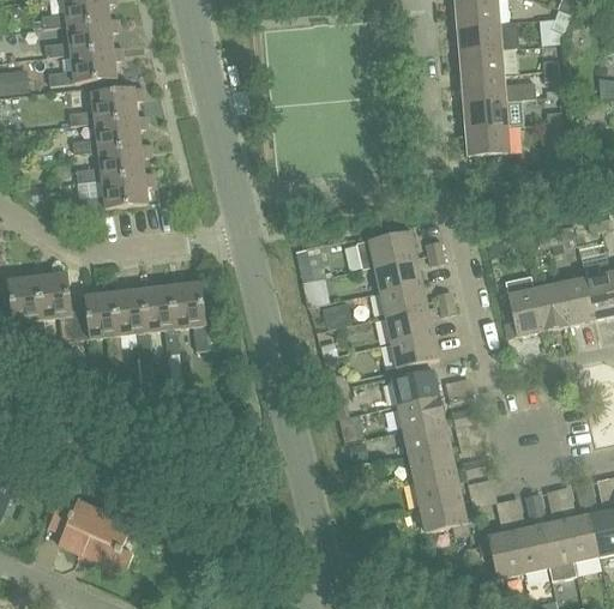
[(64,0),(66,13),(41,16),(43,28),(67,25),(110,19),(108,4),(115,2),(115,0),(64,0)]
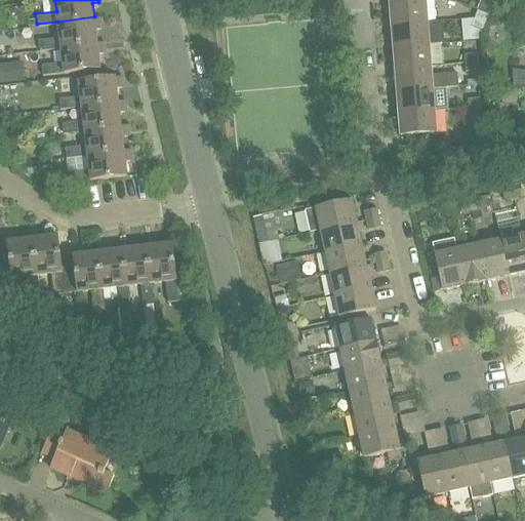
[(390,0),(391,23),(428,19),(427,13),(431,13),(430,3),(426,3),(426,0),(390,0)]
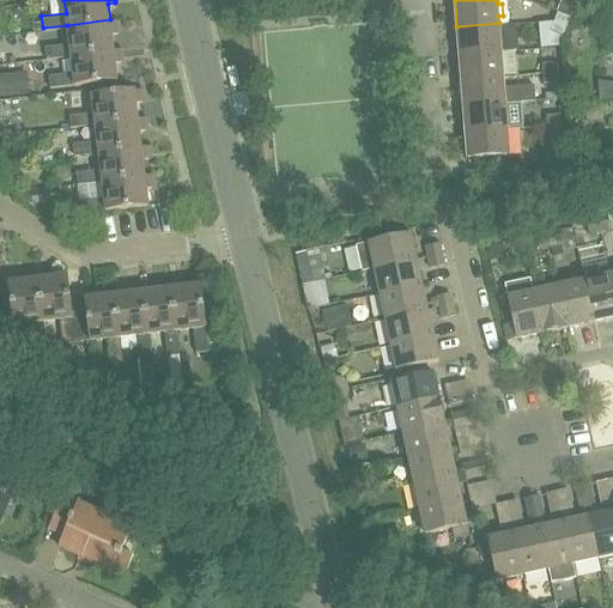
[(558,0),(556,5),(568,11),(571,0),(558,0)]
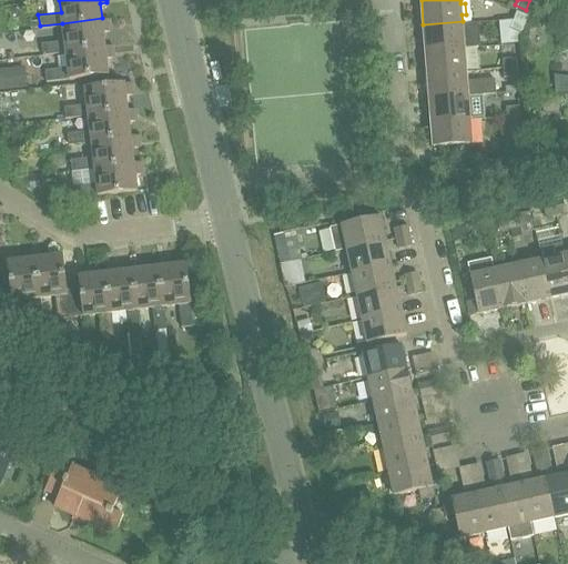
[(516,8),(513,17),(526,21),(529,12),(516,8)]
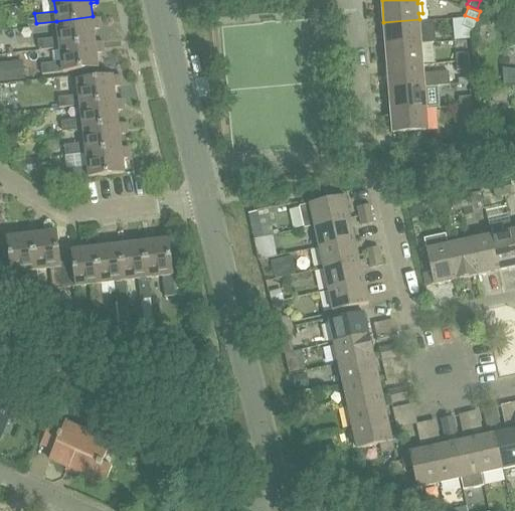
[(39,47),(59,45),(96,40),(94,27),(100,26),(99,21),(101,20),(100,15),(93,16),(56,21),(57,34),(37,37),(39,47)]
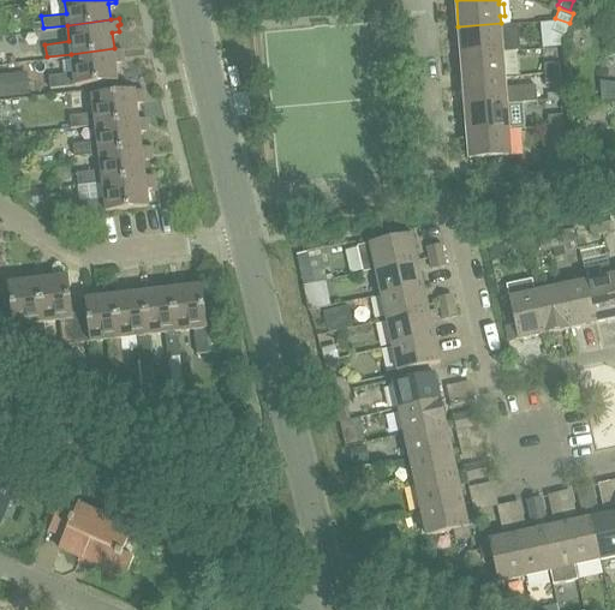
[(569,23),(555,18),(551,28),(566,33),(569,23)]
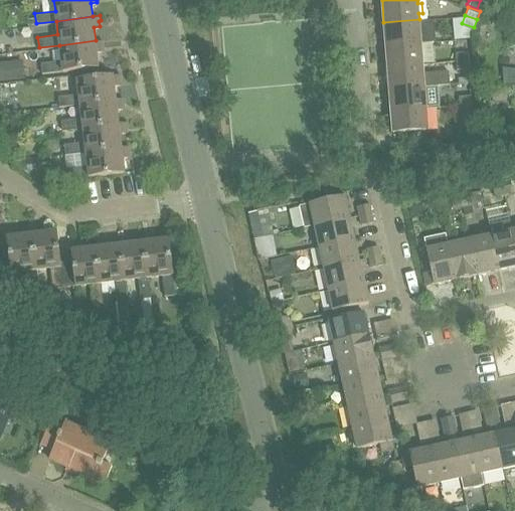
[(383,22),(385,43),(420,41),(436,39),(434,18),(419,19),(383,22)]
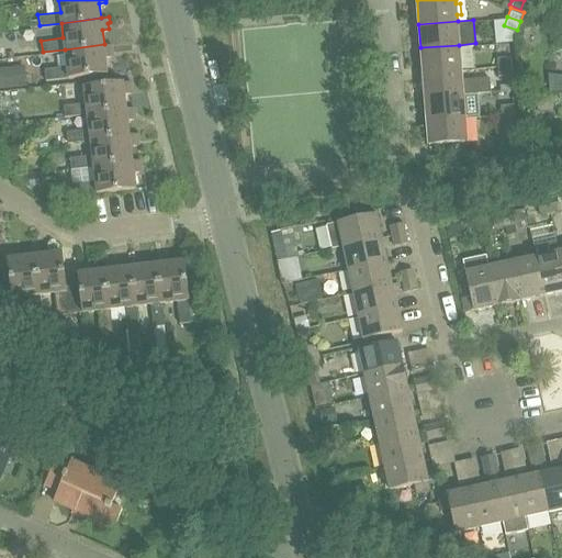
[(104,44),(65,49),(66,64),(44,67),(46,78),(68,76),(108,71),(105,55),(112,55),(111,48),(113,48),(112,43),(104,44)]
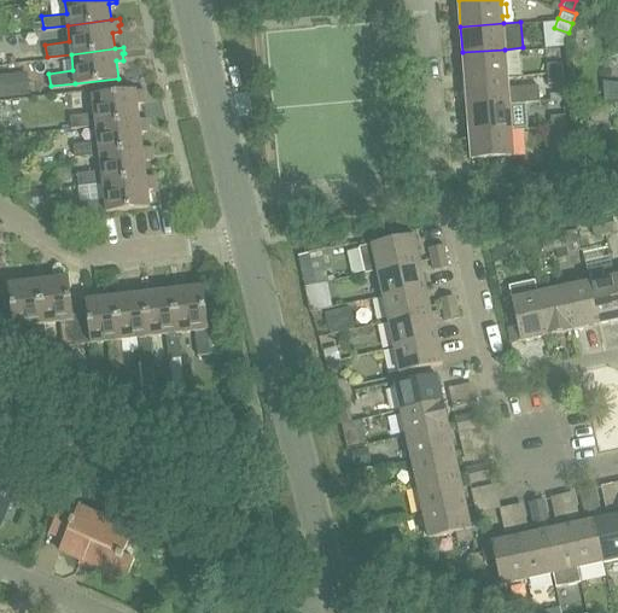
[(465,79),(507,75),(505,50),(462,52),(465,79)]
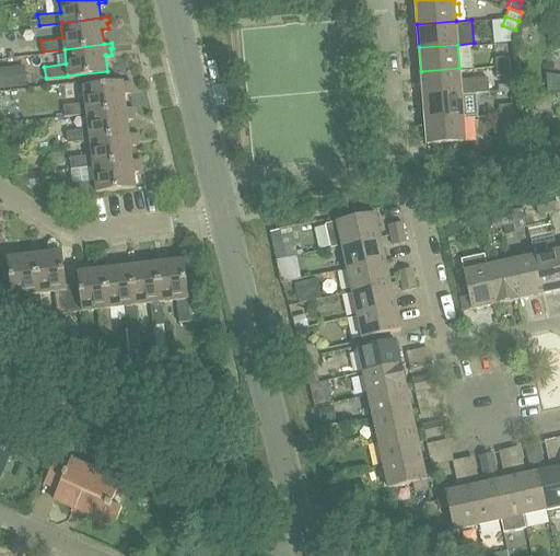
[(494,55),(496,65),(509,64),(509,54),(494,55)]
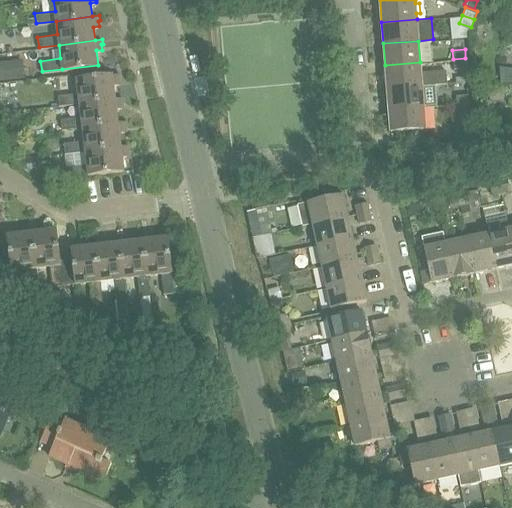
[(0,60),(0,79),(25,76),(23,57),(0,60)]
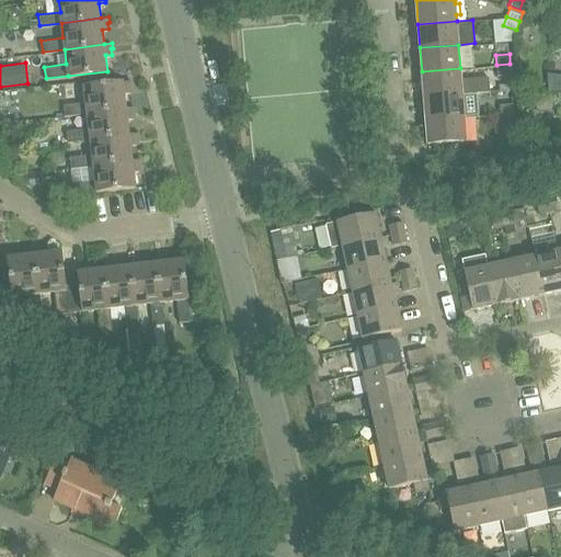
[(510,64),(496,65),(497,74),(511,74),(510,64)]
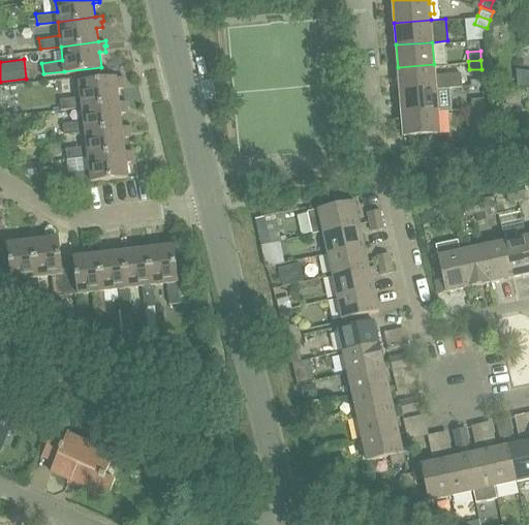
[(398,67),(400,89),(436,86),(463,84),(462,73),(435,75),(434,64),(398,67)]
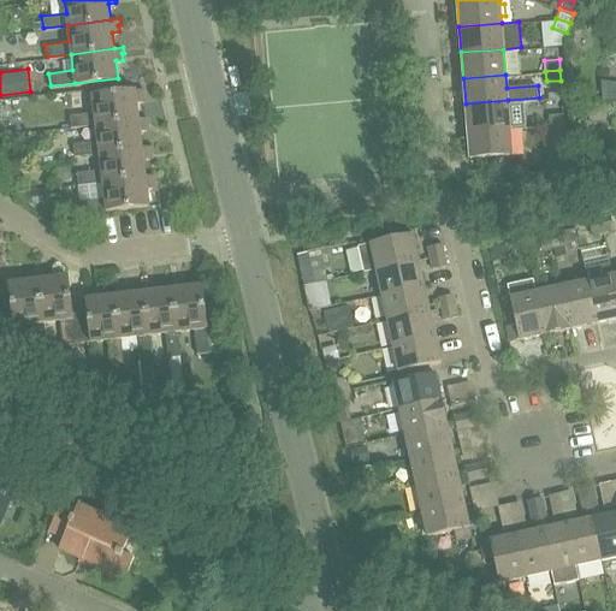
[(71,125),(95,123),(138,117),(136,101),(143,100),(142,94),(144,94),(143,87),(135,88),(135,87),(92,93),(94,111),(70,113),(71,125)]
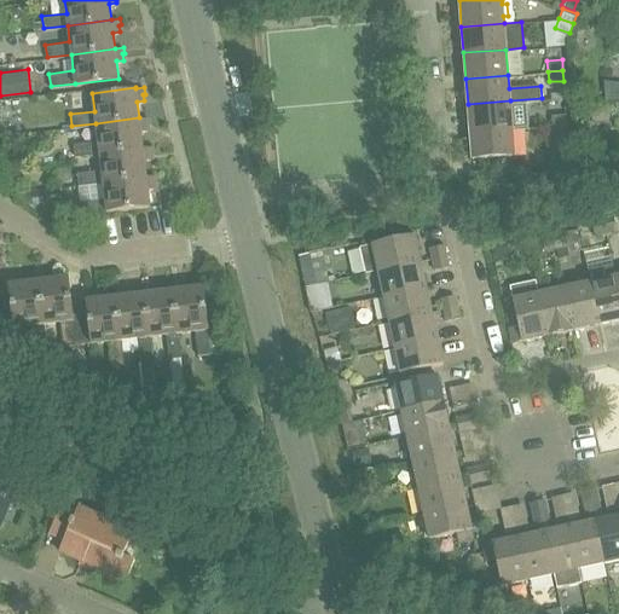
[(468,104),(469,131),(512,127),(510,100),(468,104)]
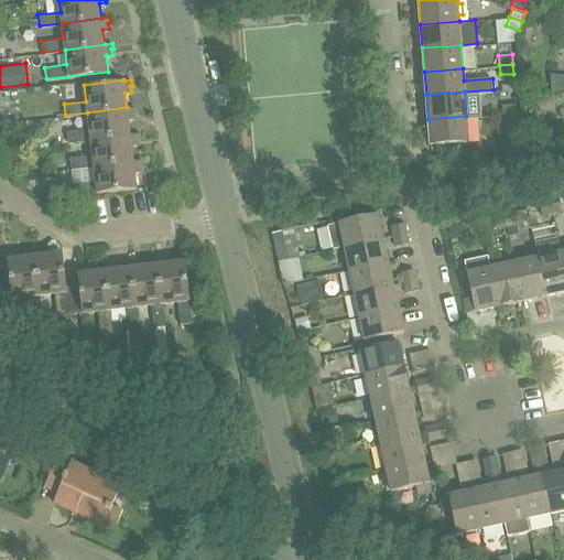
[(502,103),(502,112),(517,111),(516,103),(502,103)]
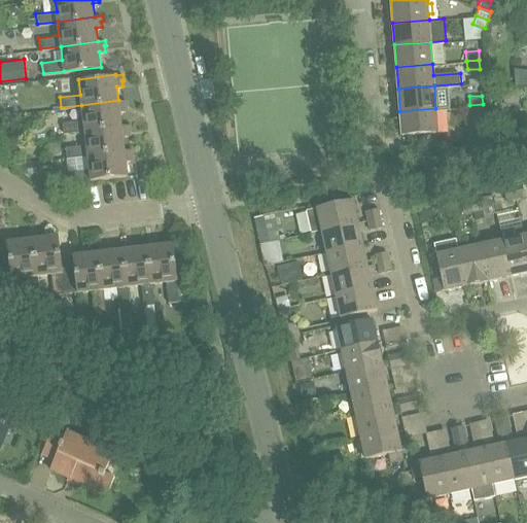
[(118,100),(81,105),(83,118),(62,121),(64,132),(84,130),(121,125),(119,110),(125,110),(125,105),(127,104),(126,99),(118,100)]
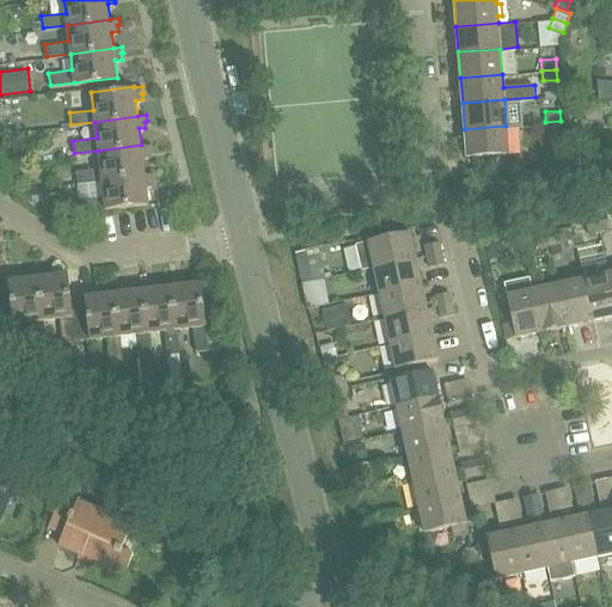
[(561,132),(561,121),(545,122),(548,145),(562,143),(561,132)]
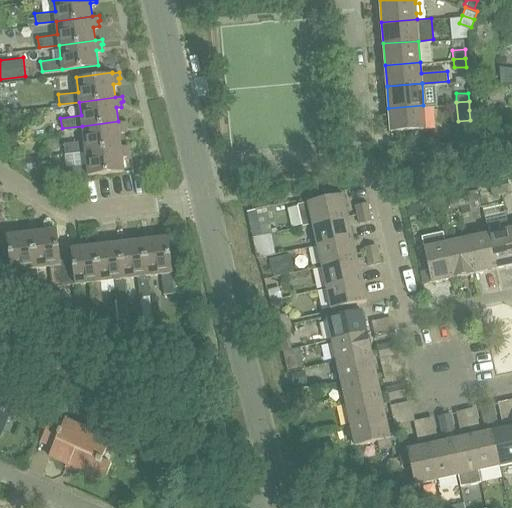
[(423,105),(388,108),(390,130),(425,127),(423,105)]
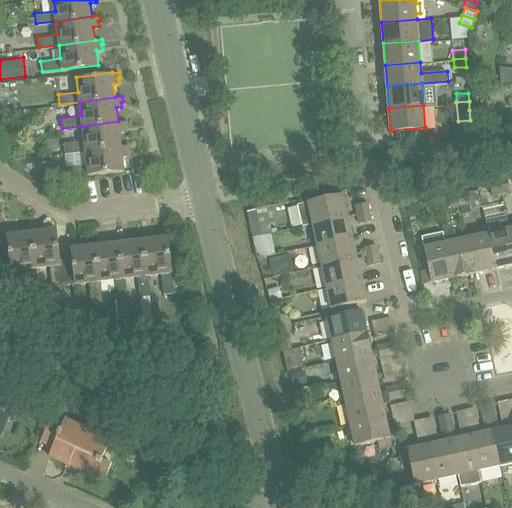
[(65,152),(85,149),(121,144),(119,131),(124,130),(124,125),(126,125),(125,120),(118,121),(82,126),(84,139),(63,142),(65,152)]
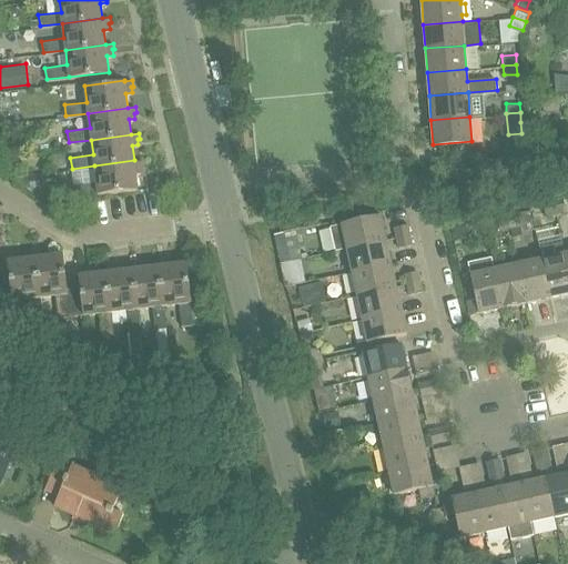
[(75,195),(82,194),(98,192),(98,193),(138,189),(135,172),(141,171),(141,165),(143,165),(142,160),(134,160),(94,165),(97,181),(73,183),(75,195)]
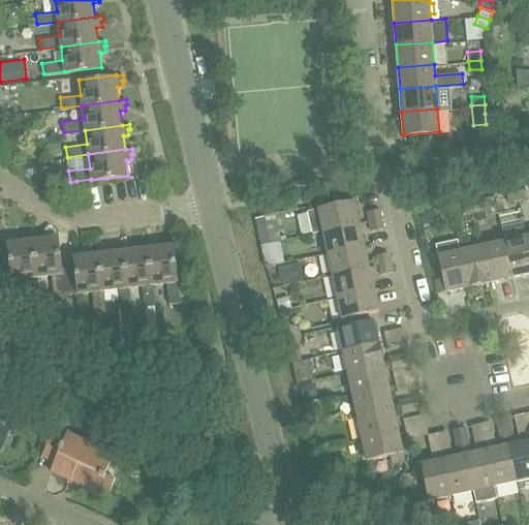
[(36,162),(26,163),(27,175),(38,173),(36,162)]
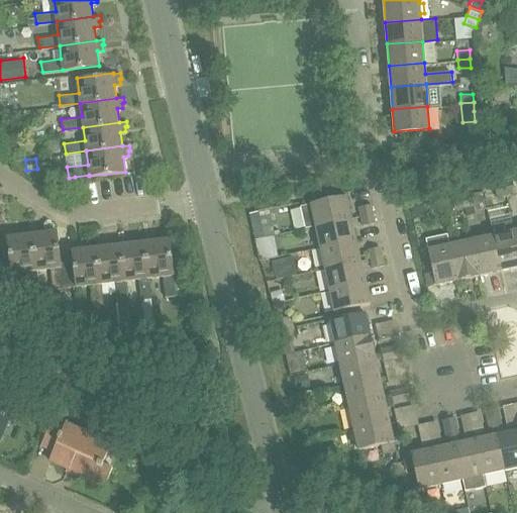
[(511,180),(502,182),(505,193),(514,191),(511,180)]
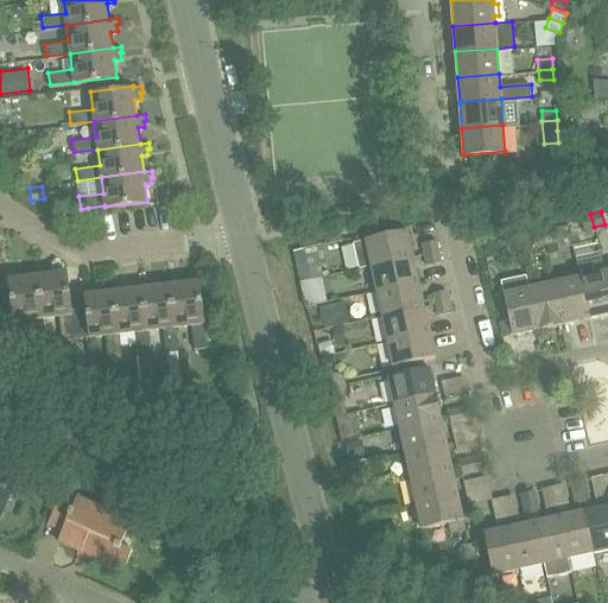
[(594,227),(590,214),(580,216),(583,229),(594,227)]
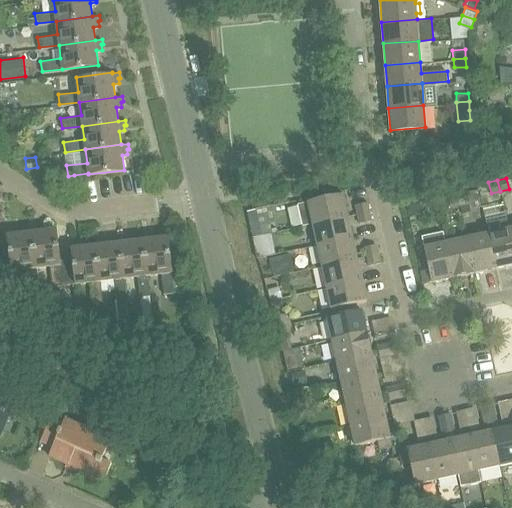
[(465,192),(456,194),(459,205),(467,203),(465,192)]
